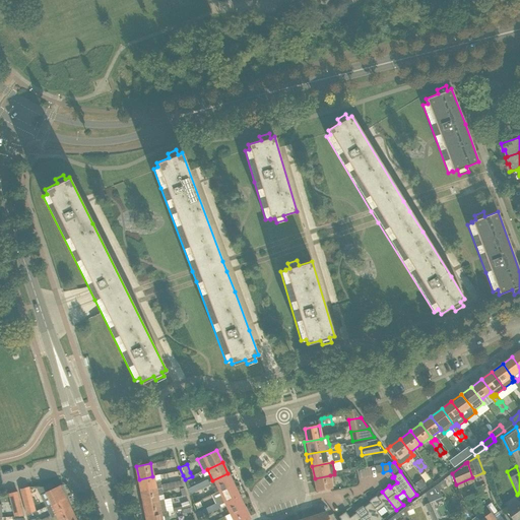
[(217,492),(233,484),(228,473),(212,480),(208,481),(210,484),(209,484),(211,489),(215,486),(217,492)]
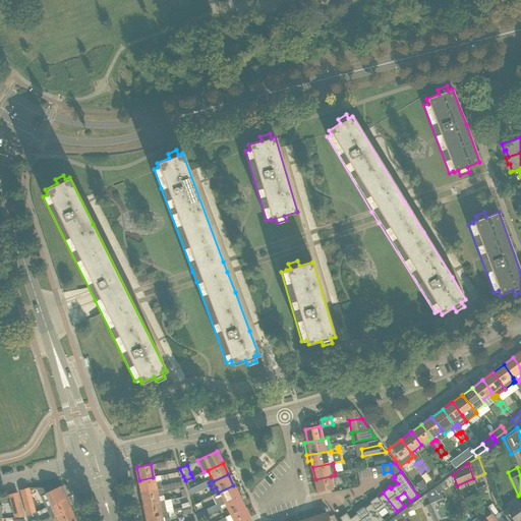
[(317,491),(333,488),(331,476),(315,479),(317,491)]
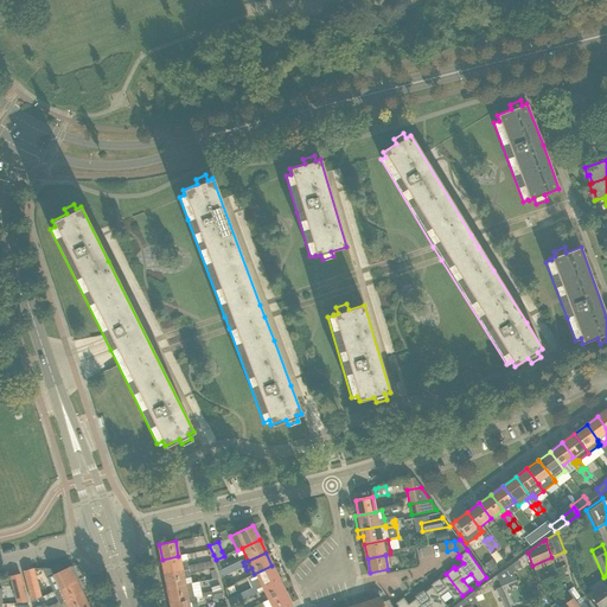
[(186,561),(179,562),(178,556),(163,560),(165,574),(189,569),(190,573),(199,570),(199,567),(197,567),(197,564),(187,566),(186,561)]
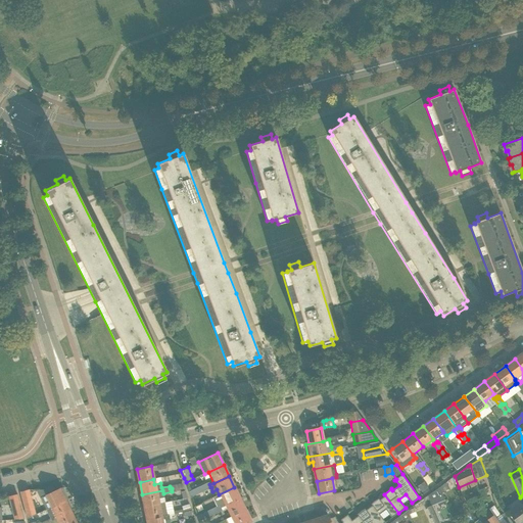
[(211,487),(209,484),(208,482),(201,485),(202,486),(203,488),(201,489),(203,491),(210,487),(211,487)]
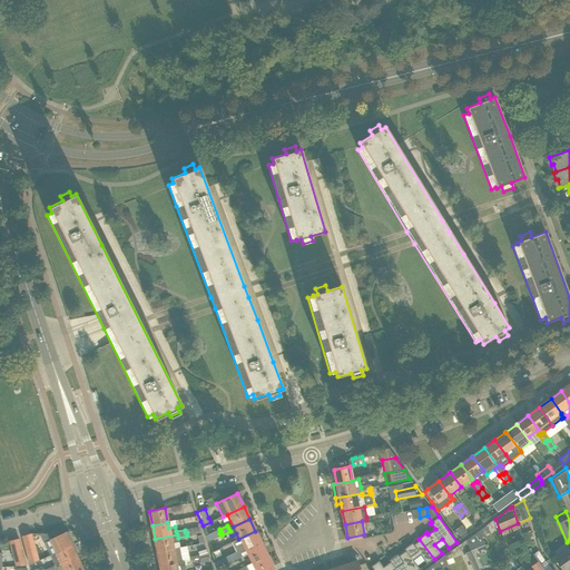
[(461,539),(468,534),(461,526),(454,530),(461,539)]
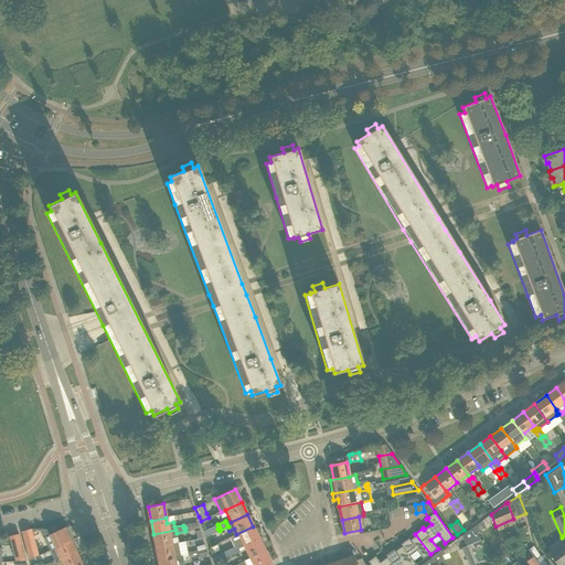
[(481,521),(475,526),(477,532),(486,528),(481,521)]
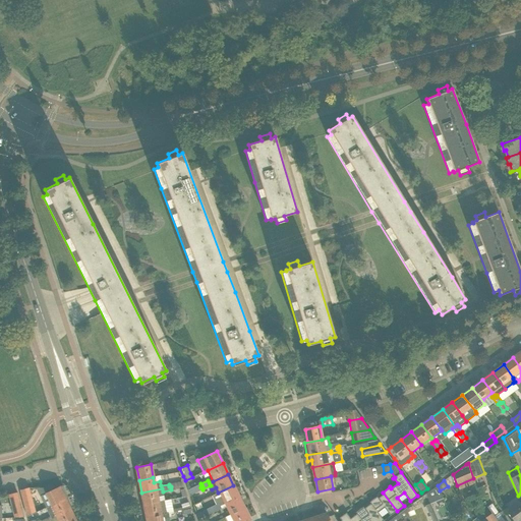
[(203,486),(201,484),(200,483),(193,487),(195,493),(203,489),(200,487),(203,486)]
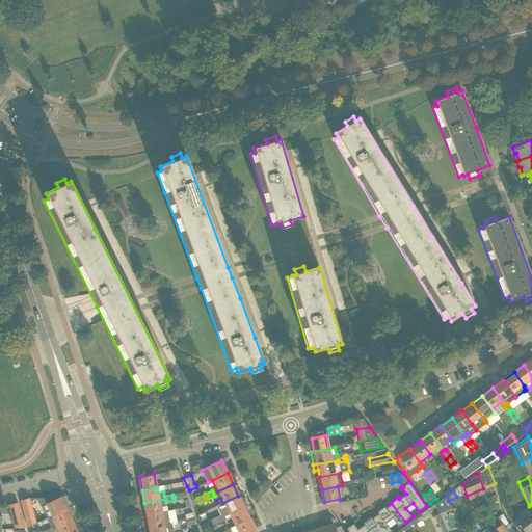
[(229,514),(244,507),(238,496),(222,503),(225,508),(221,510),(222,513),(224,516),(229,514)]
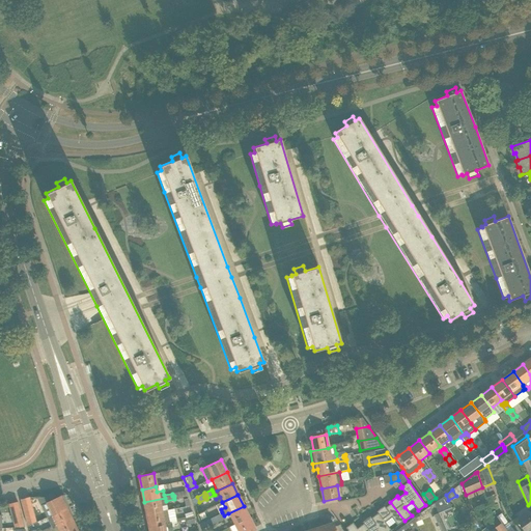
[(488,506),(495,504),(492,495),(485,498),(488,506)]
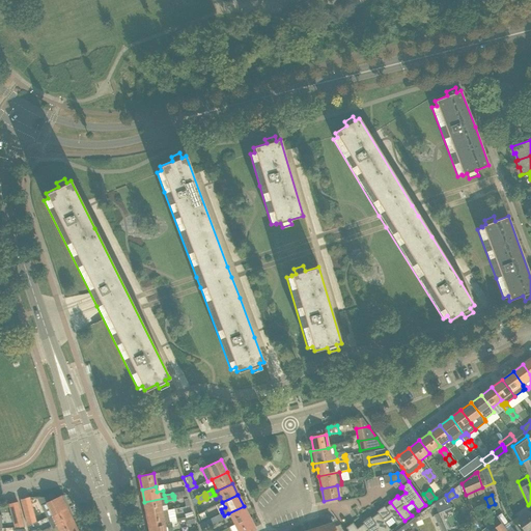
[(66,501),(62,501),(60,496),(48,503),(53,514),(66,508),(68,506),(66,501)]
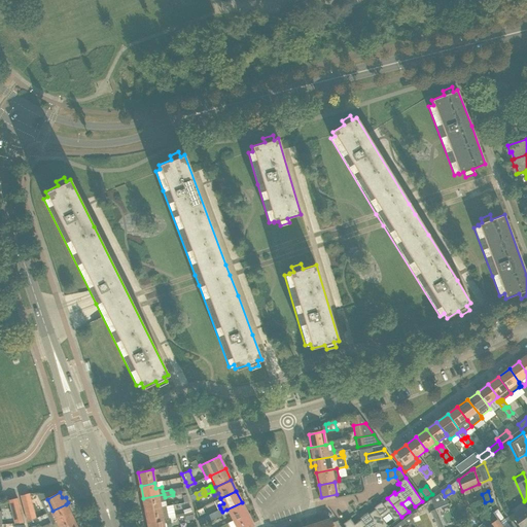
[(145,511),(166,506),(164,494),(143,498),(145,511)]
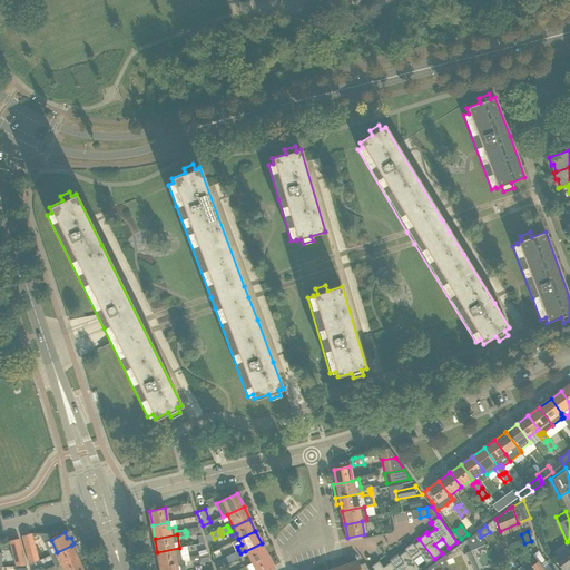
[(397,554),(396,554),(408,569),(419,569),(420,569),(413,560),(420,556),(426,564),(434,559),(419,539),(420,541),(413,546),(412,543),(404,549),(405,551),(399,557),(397,554)]
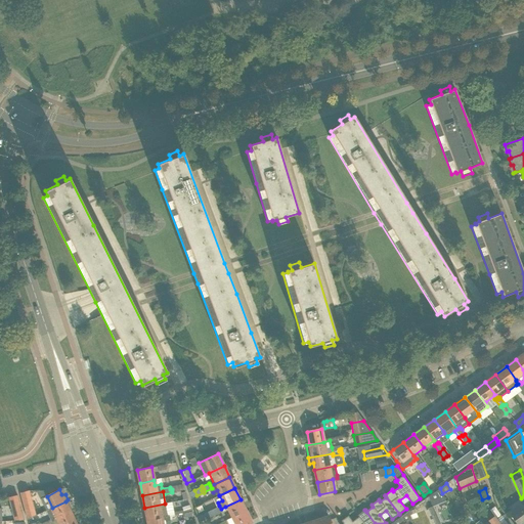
[(241,499),(225,507),(230,518),(246,512),(241,499)]
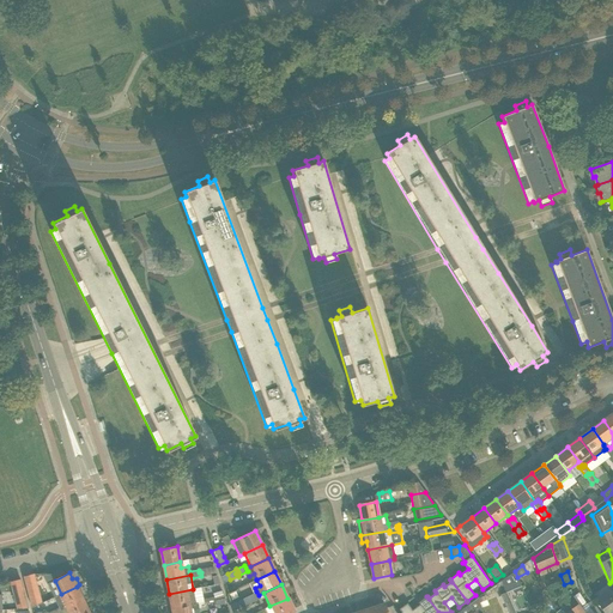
[(31,607),(42,604),(37,586),(26,588),(31,607)]
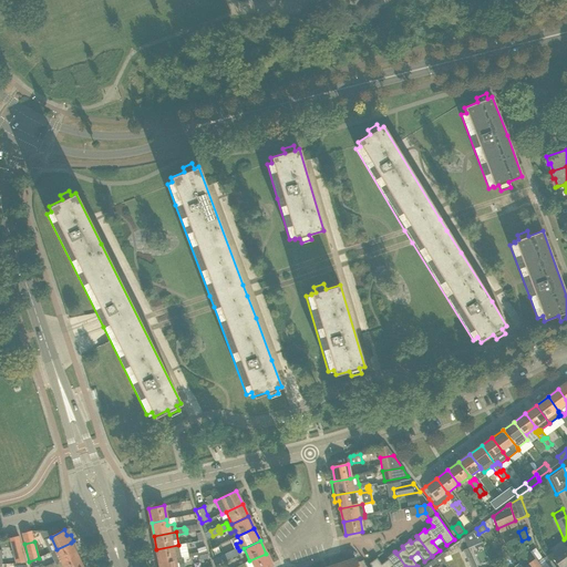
[(76,555),(71,543),(57,549),(50,553),(54,563),(55,565),(76,555)]
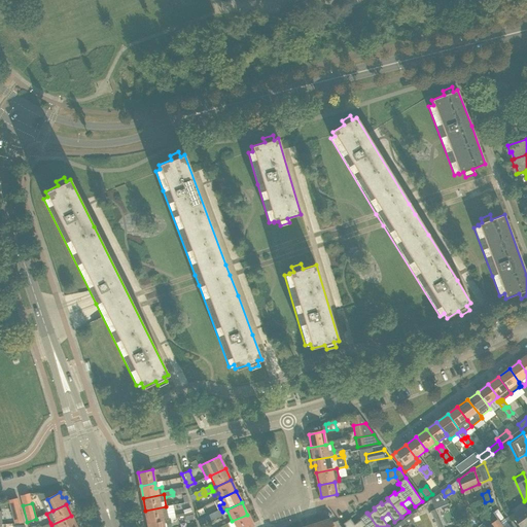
[(169,519),(168,517),(166,506),(145,511),(148,523),(169,519)]
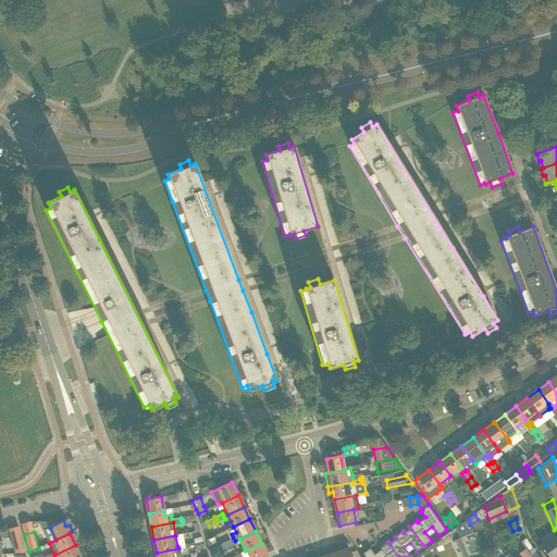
[(556,556),(556,535),(542,547),(548,556),(556,556)]
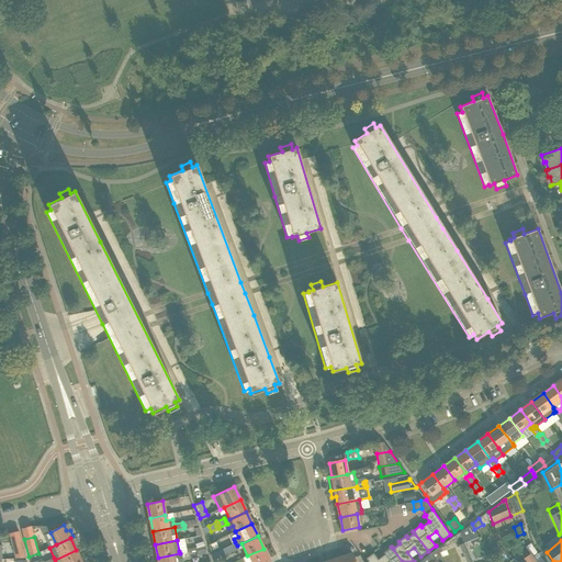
[(232,544),(227,547),(228,550),(231,549),(232,552),(238,549),(237,546),(235,542),(232,544)]
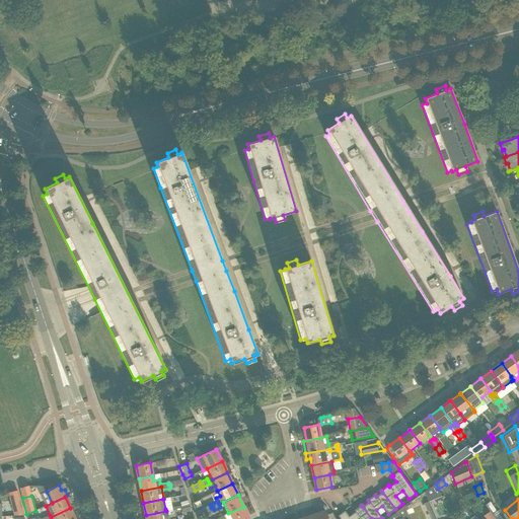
[(13,516),(23,515),(20,502),(10,503),(13,516)]
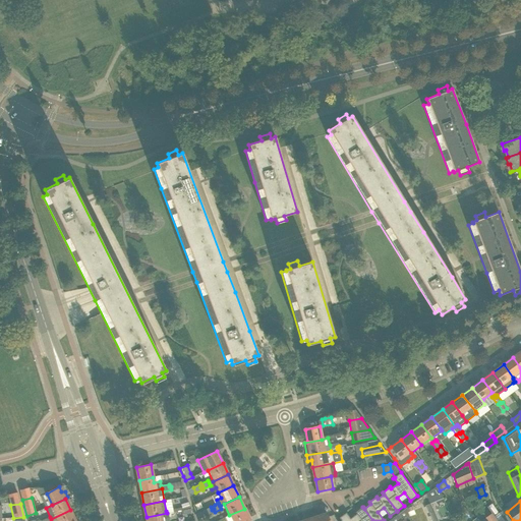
[(214,509),(212,510),(211,507),(204,510),(207,516),(215,512),(214,509)]
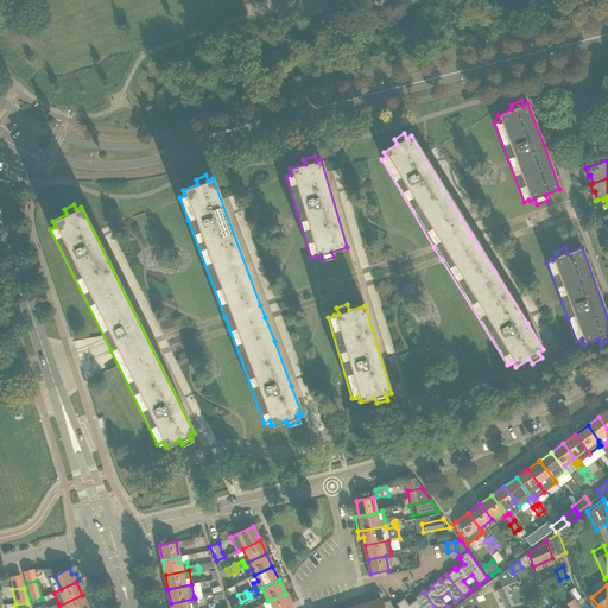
[(404,599),(396,605),(398,607),(435,607),(423,591),(415,597),(416,600),(409,606),(404,599)]
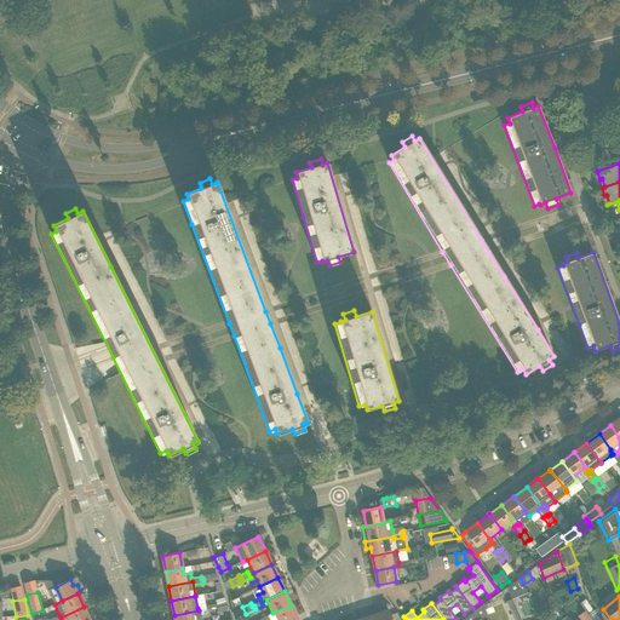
[(491,603),(484,606),(487,614),(494,612),(491,603)]
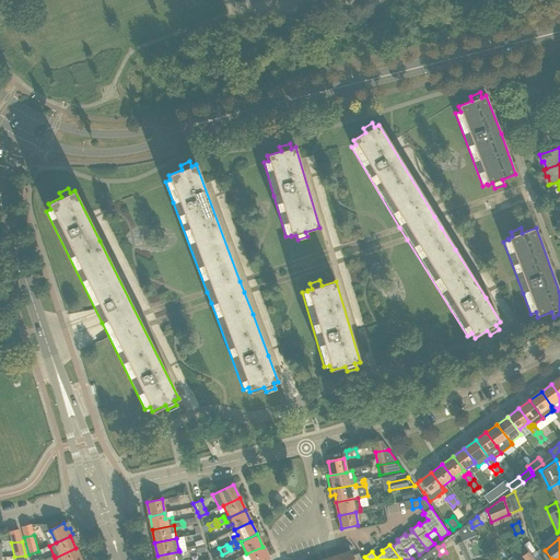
[(428,553),(418,559),(441,559),(440,555),(438,546),(436,547),(436,546),(428,553)]
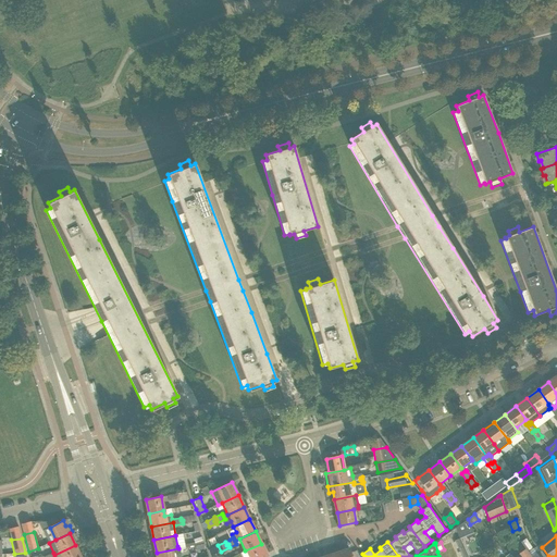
[(263,556),(267,556),(261,544),(245,551),(240,553),(243,556),(263,556)]
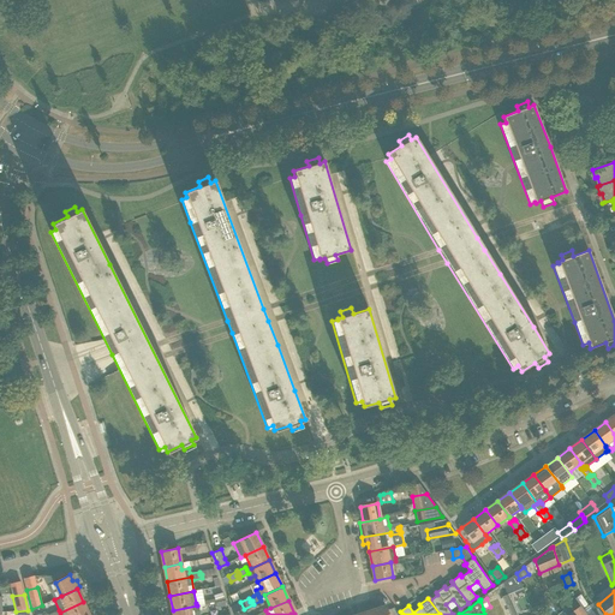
[(89,614),(83,602),(60,613),(61,614),(89,614)]
